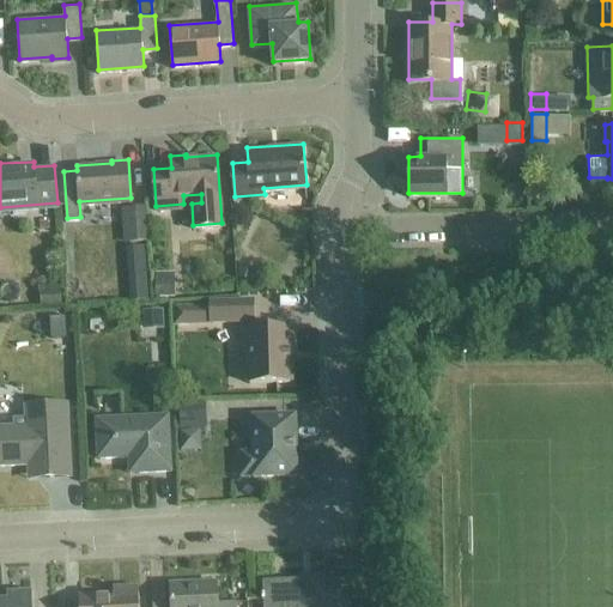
[(147,237),(145,205),(128,206),(131,238),(147,237)]
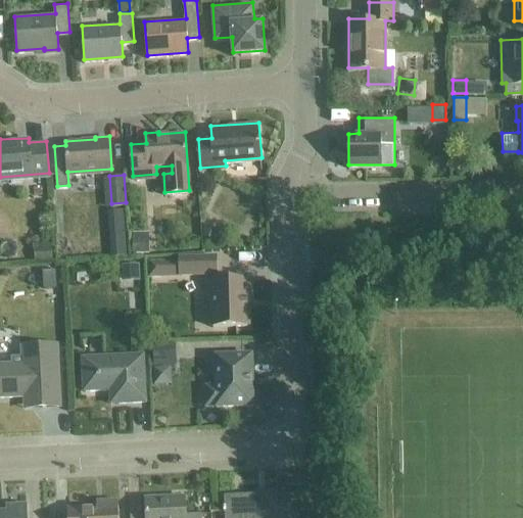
[(109,208),(113,254),(128,253),(125,207),(109,208)]
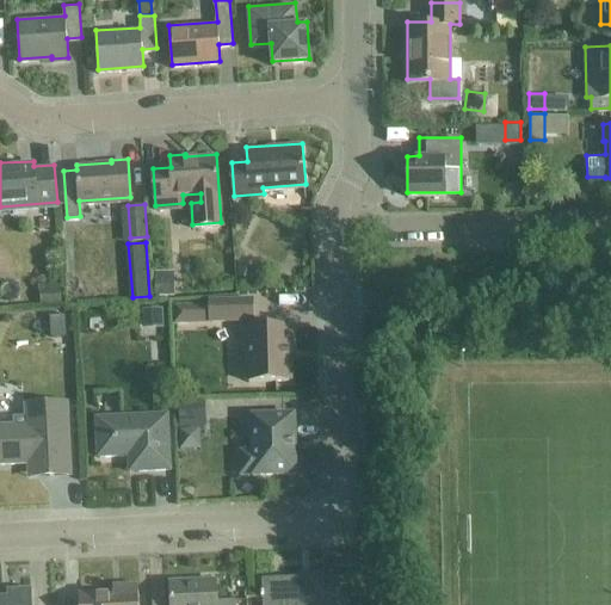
[(259,266),(245,260),(240,272),(253,278),(259,266)]
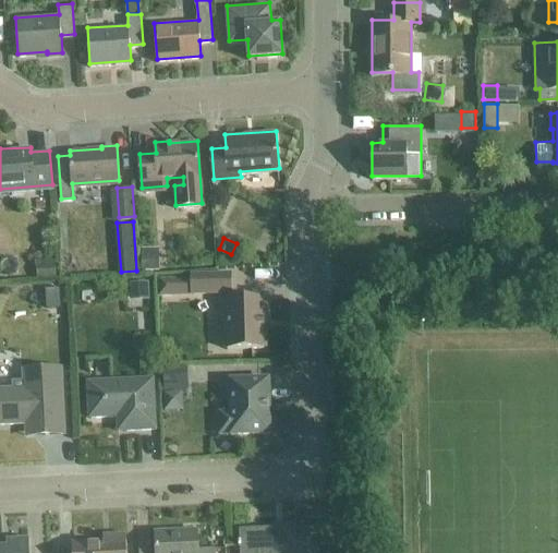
[(159,244),(142,244),(142,267),(159,267),(159,244)]
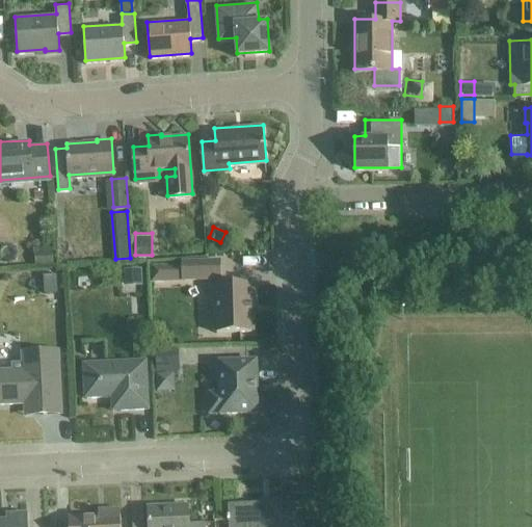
[(36,251),(37,261),(54,260),(53,249),(36,251)]
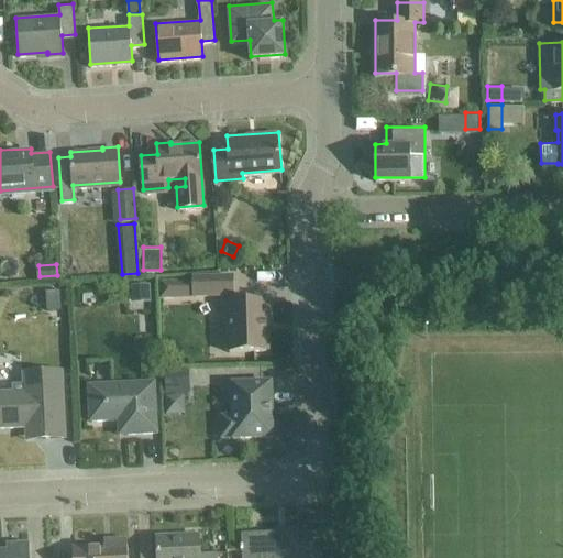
[(235,273),(194,274),(194,292),(235,291),(235,273)]
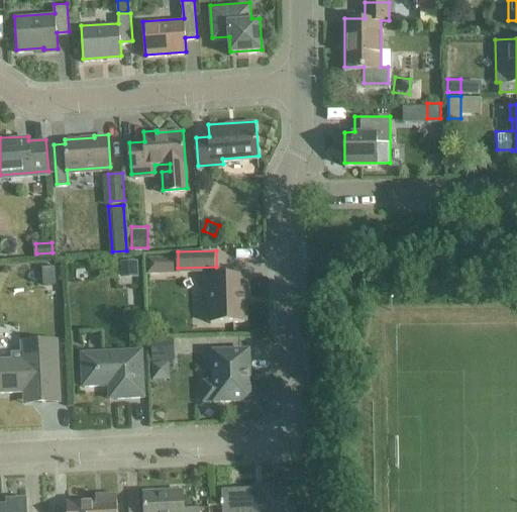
[(162,269),(162,257),(149,257),(149,269),(162,269)]
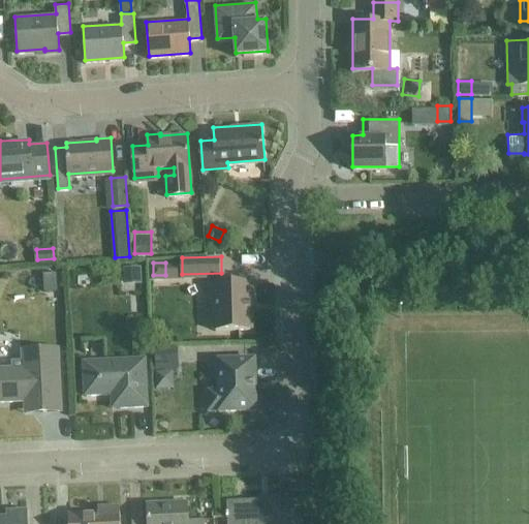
[(141,264),(124,264),(124,277),(141,276),(141,264)]
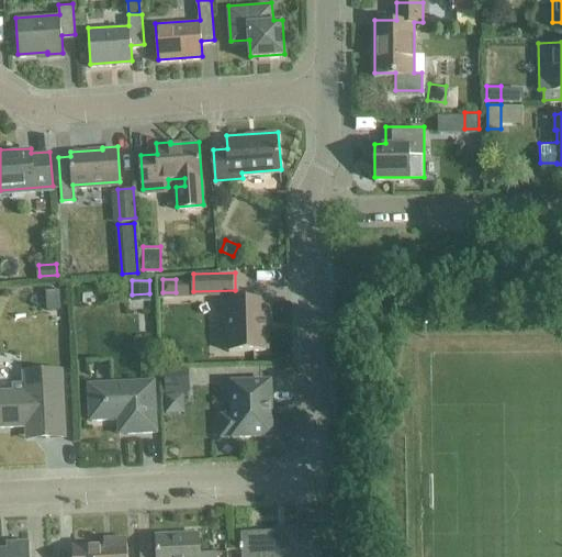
[(60,287),(47,287),(48,307),(62,307),(60,287)]
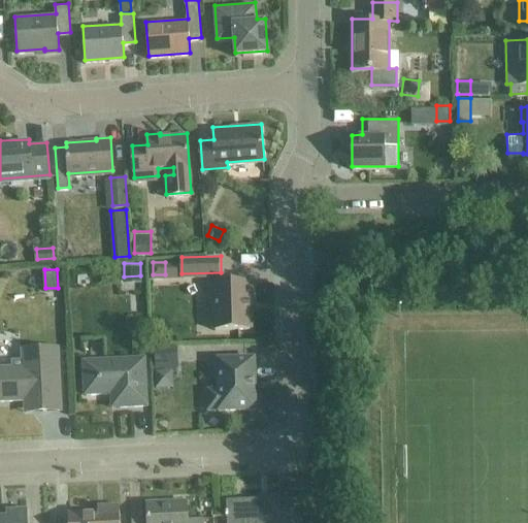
[(253,280),(208,281),(208,295),(215,295),(215,327),(251,326),(250,297),(253,297),(253,280)]
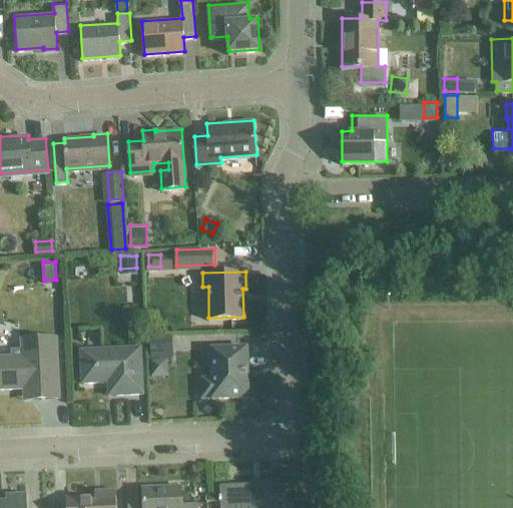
[(172,335),(150,335),(150,356),(173,356),(172,335)]
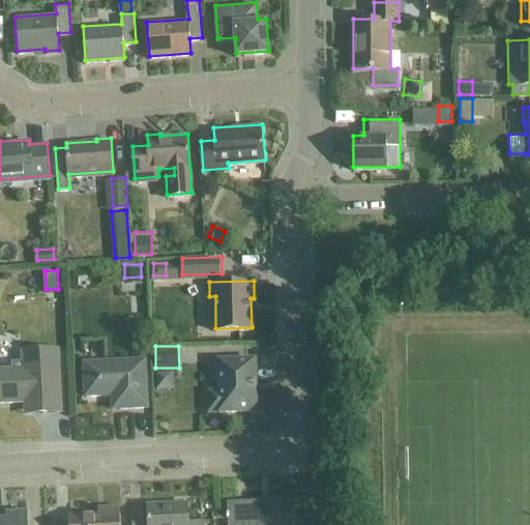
[(0,400),(23,399),(24,410),(42,409),(61,408),(58,347),(22,348),(23,357),(11,357),(12,365),(0,365),(0,400)]
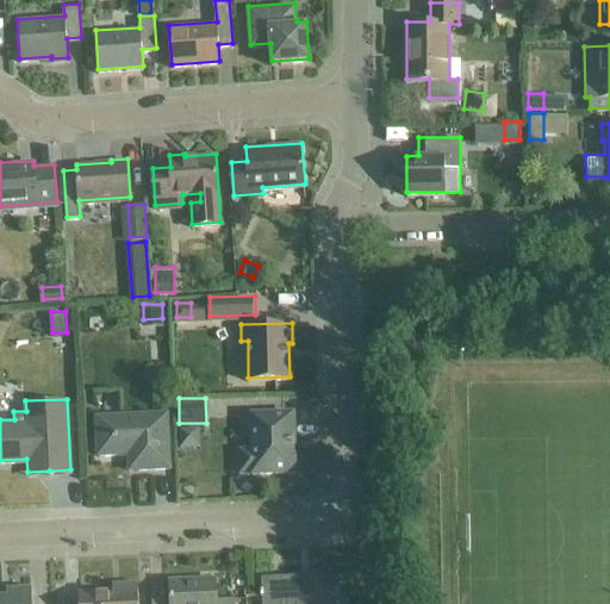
[(168,410),(97,413),(98,453),(136,450),(137,467),(170,465),(168,410)]
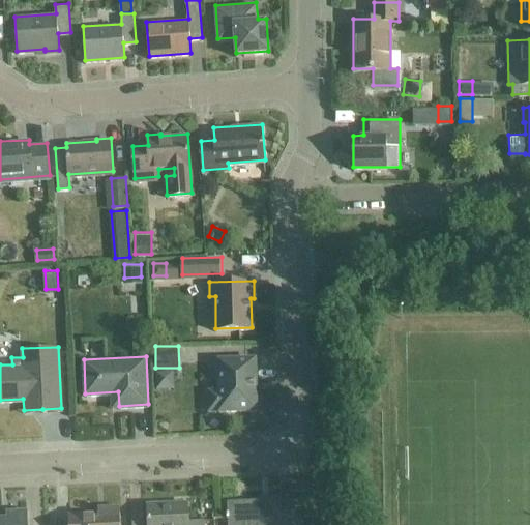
[(255,356),(217,357),(218,388),(208,388),(208,409),(219,408),(219,409),(256,408),(256,388),(254,389),(254,376),(256,376),(255,356)]
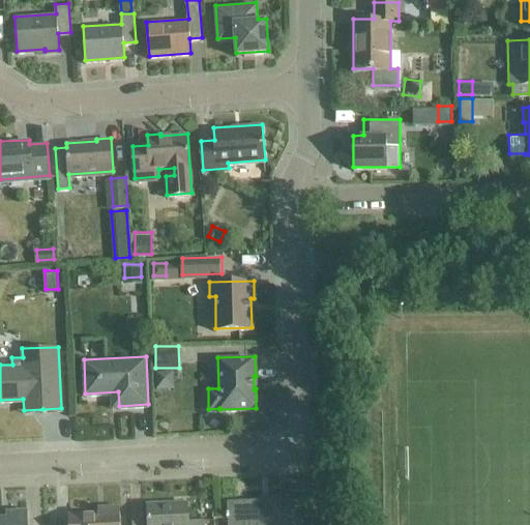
[(280,497),(227,499),(227,524),(292,524),(292,508),(280,509),(280,497)]
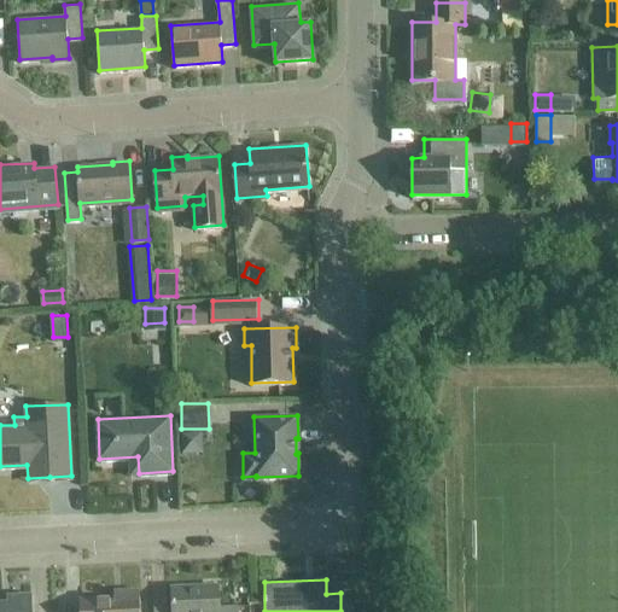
[(217,584),(170,587),(172,604),(172,611),(238,611),(239,611),(239,606),(219,607),(217,584)]
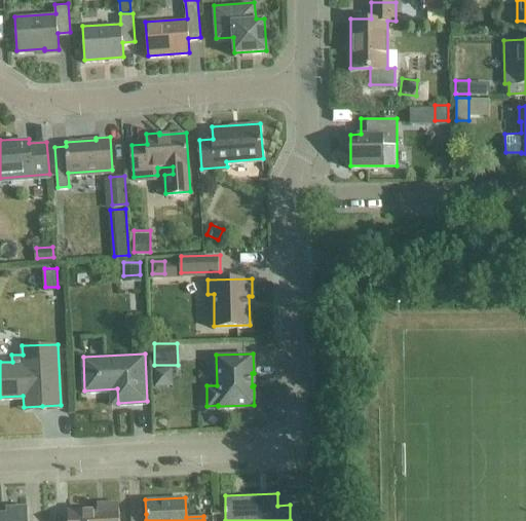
[(118,520),(117,500),(103,501),(103,506),(67,508),(67,520),(118,520)]
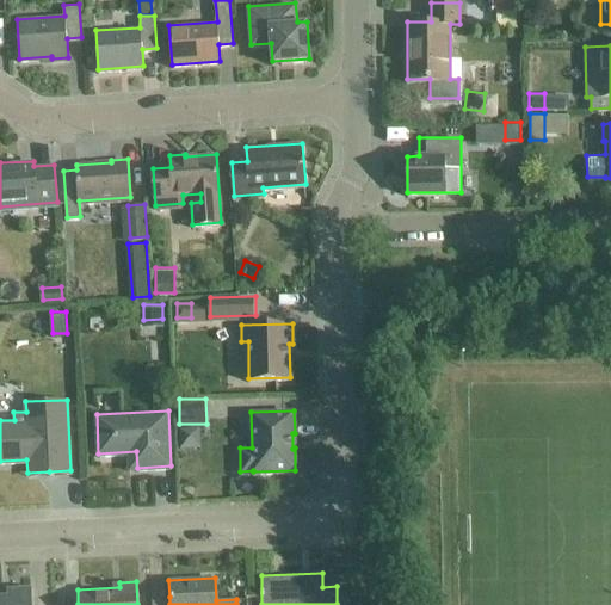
[(30,604),(30,586),(8,586),(8,594),(0,593),(0,604),(30,604)]
